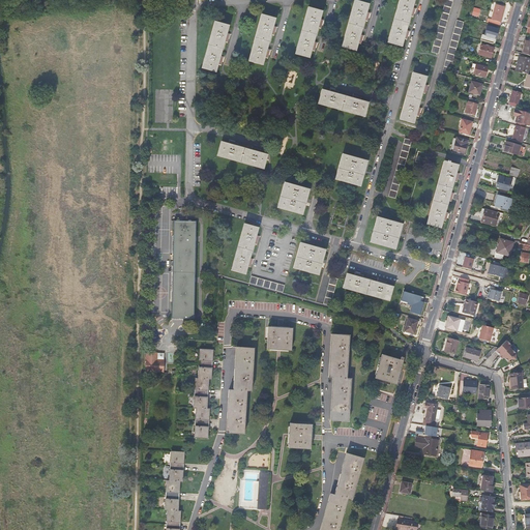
[(414,0),(399,0),(388,41),(402,46),(404,38),(406,39),(408,31),(406,30),(410,16),(412,16),(414,8),(412,7),(414,0)]
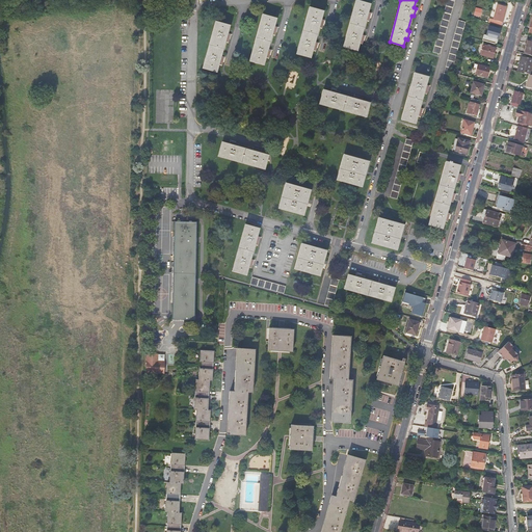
[(433,52),(440,54),(454,0),(447,0),(443,16),(437,35),(433,52)]
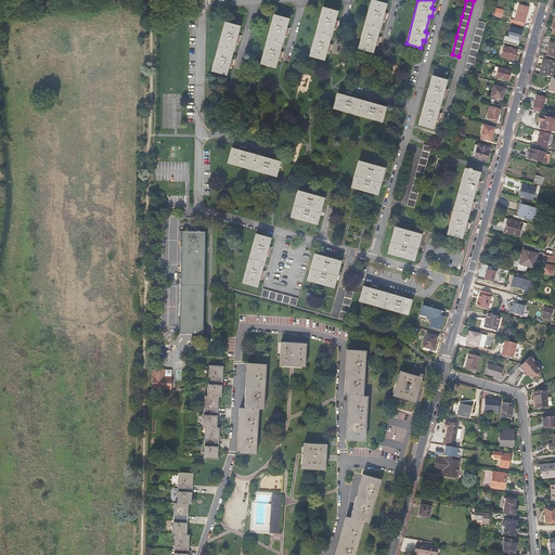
[(372,1),(358,49),(373,53),(375,44),(377,44),(379,37),(377,36),(382,21),(384,22),(386,13),(384,12),(386,4),(372,1)]
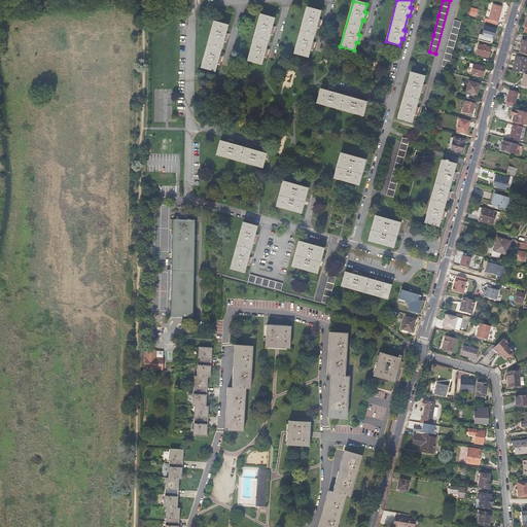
[(485,23),(496,26),(497,22),(498,22),(502,6),(493,4),(489,20),(485,19),(484,23),(485,23)]
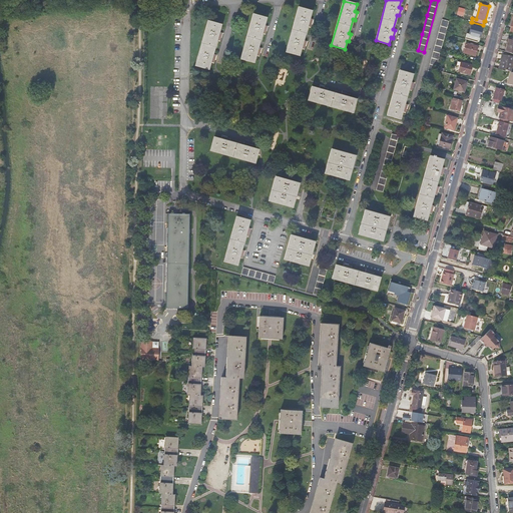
[(299,7),(286,52),(300,55),(302,48),(304,49),(306,41),(304,40),(308,26),(310,27),(312,19),(310,18),(312,11),(299,7)]
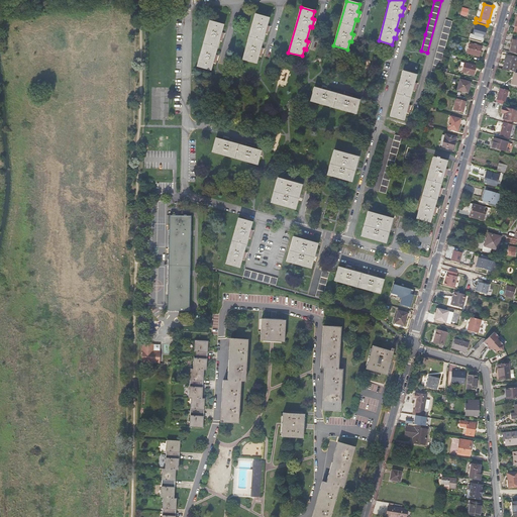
[(247,42),(242,60),(255,63),(257,56),(261,57),(263,49),(260,48),(264,33),(267,33),(269,26),(266,25),(268,18),(254,15),(247,42)]
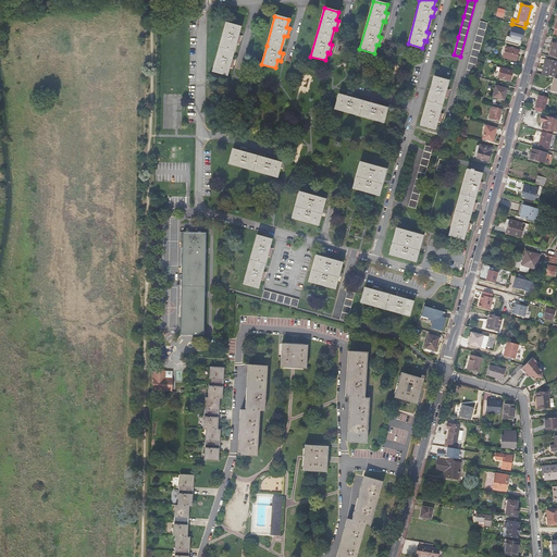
[(487,23),(482,22),(481,21),(480,24),(472,51),(468,66),(462,83),(470,85),(487,23)]
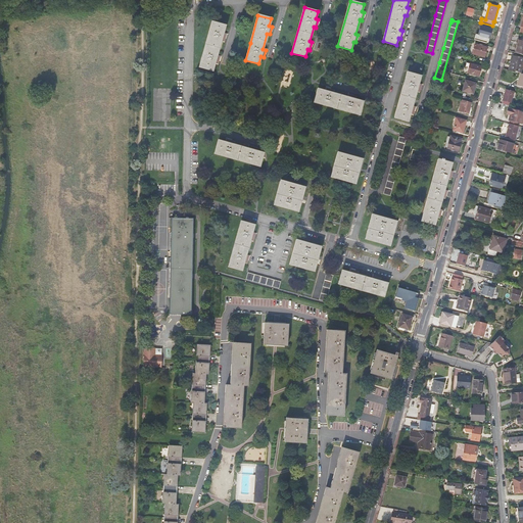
[(211,21),(199,66),(212,70),(215,64),(217,64),(219,57),(217,56),(221,40),(224,41),(226,33),(223,33),(225,26),(211,21)]
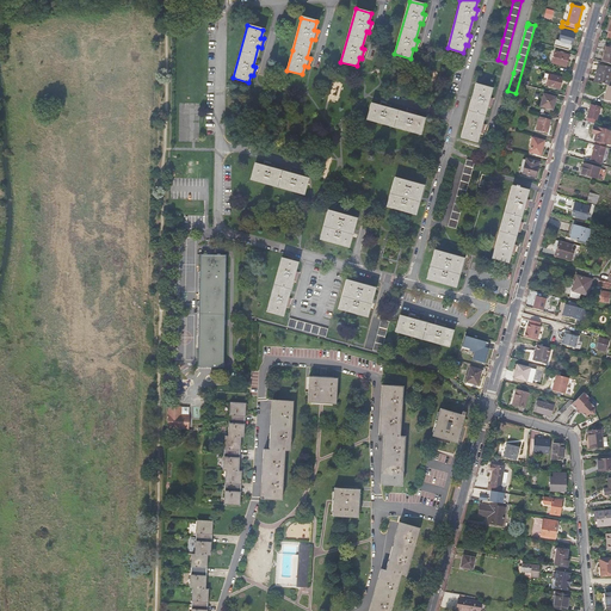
[(572,43),(574,34),(562,30),(559,39),(572,43)]
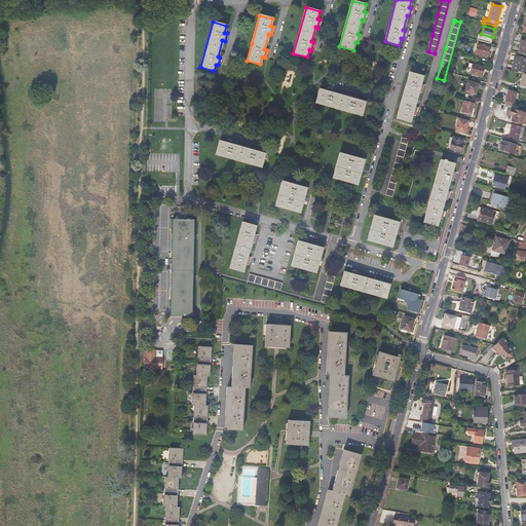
[(487,57),(489,48),(478,45),(476,53),(487,57)]
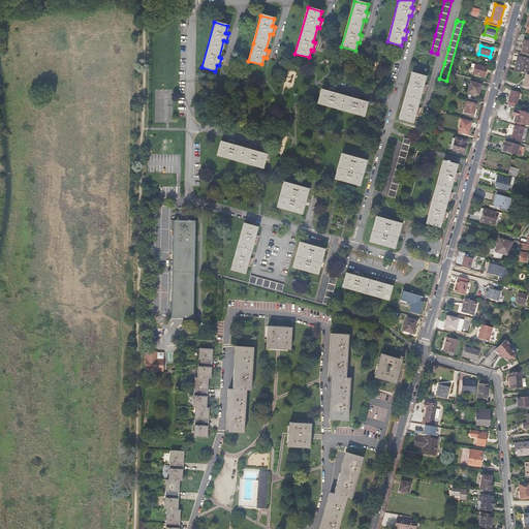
[(521,72),(526,73),(528,63),(528,59),(520,57),(518,62),(517,62),(515,70),(521,71),(521,72)]
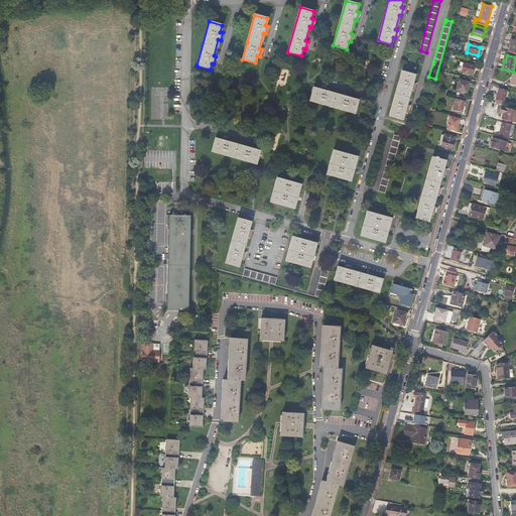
[(473,75),(475,66),(464,62),(462,72),(473,75)]
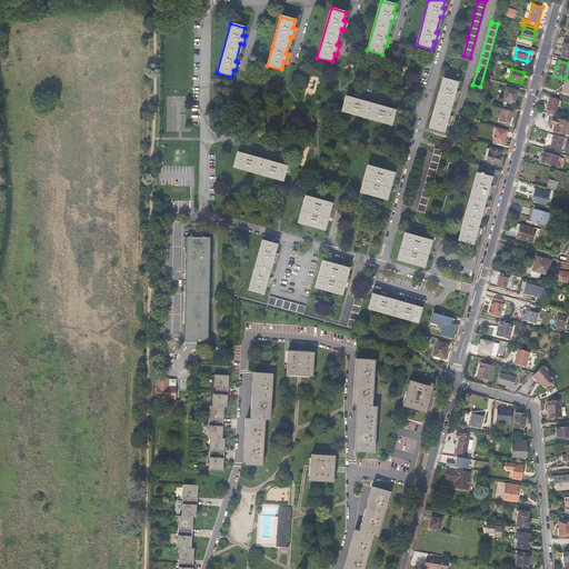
[(456,100),(458,92),(458,91),(456,90),(458,82),(443,78),(429,128),(443,131),(447,123),(449,125),(451,116),(448,116),(453,99),(456,100)]
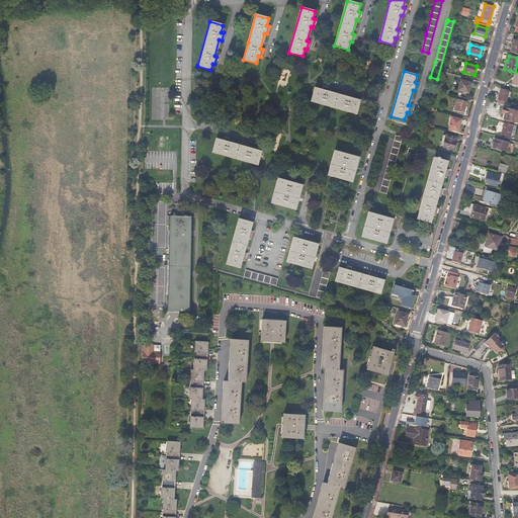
[(468,92),(471,83),(461,80),(458,90),(468,92)]
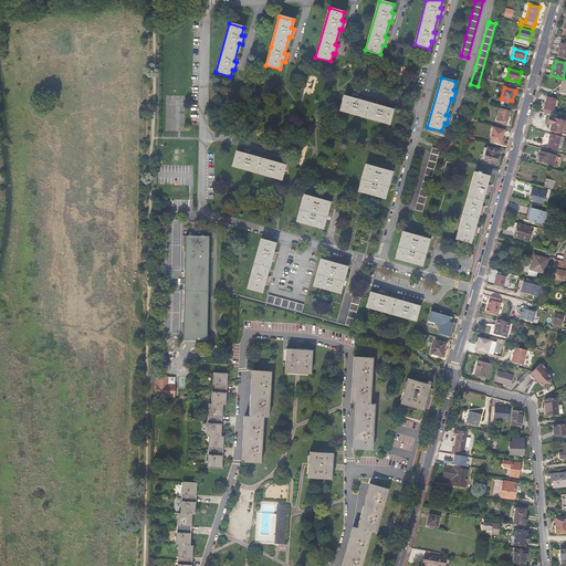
[(344,96),(339,111),(344,112),(389,124),(391,114),(392,109),(385,107),(386,105),(377,103),(377,105),(360,101),(360,98),(353,96),(352,98),(344,96)]
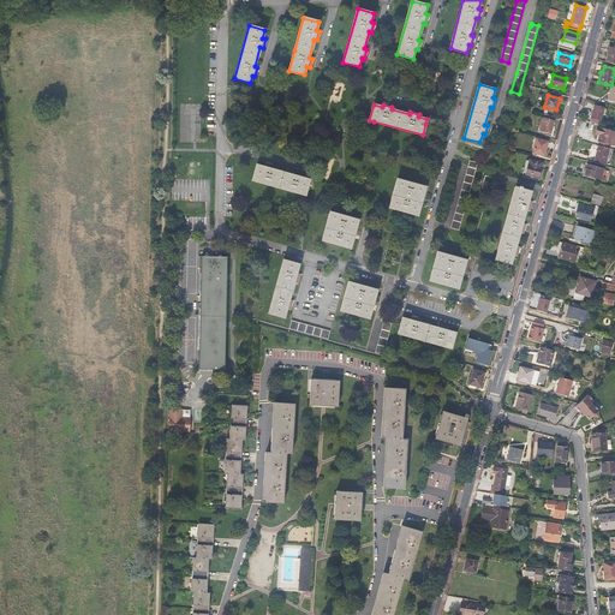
[(590,121),(599,124),(604,108),(595,105),(590,121)]
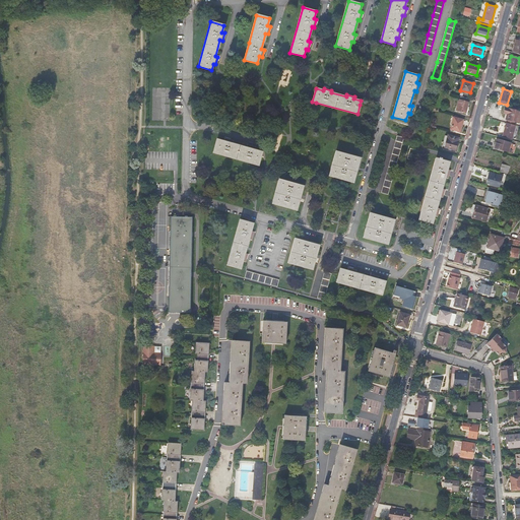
[(467,98),(460,95),(456,111),(465,113),(468,102),(466,102),(467,98)]
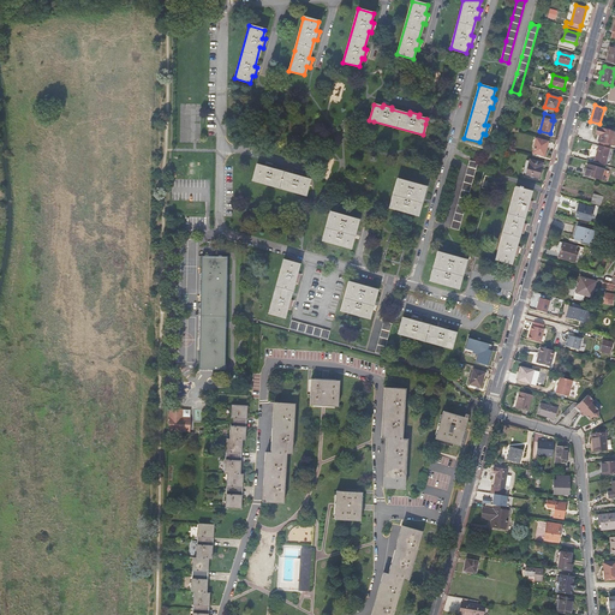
[(614,136),(614,132),(598,127),(597,135),(598,135),(597,141),(599,142),(605,143),(613,145),(614,136)]
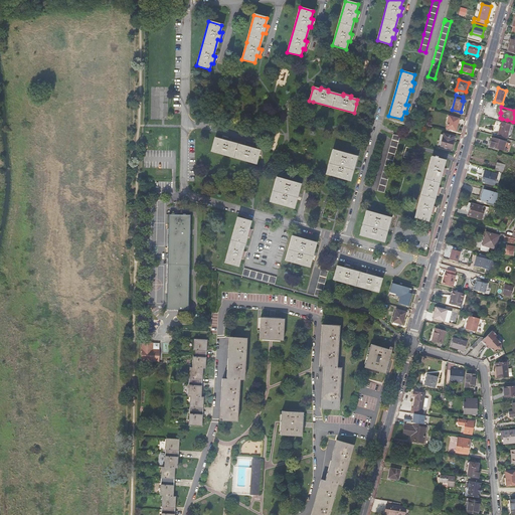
[(456,131),(459,119),(450,116),(447,128),(456,131)]
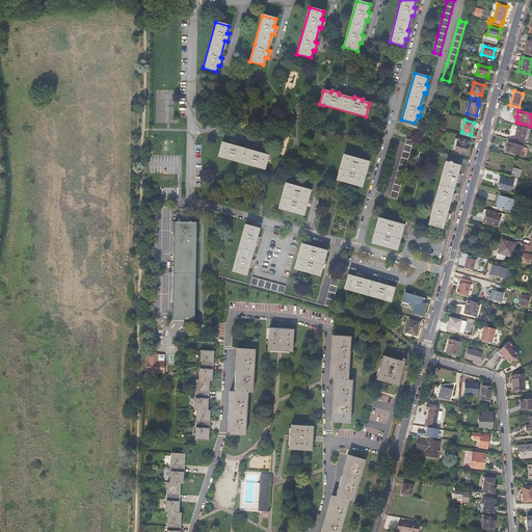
[(517,126),(513,140),(524,143),(528,128),(523,127),(517,126)]
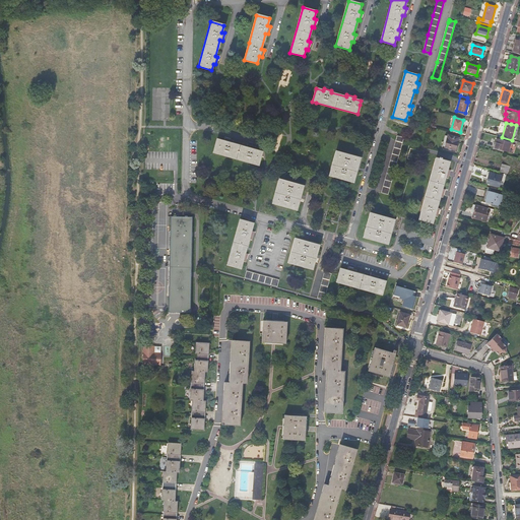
[(455,151),(459,138),(448,135),(444,148),(455,151)]
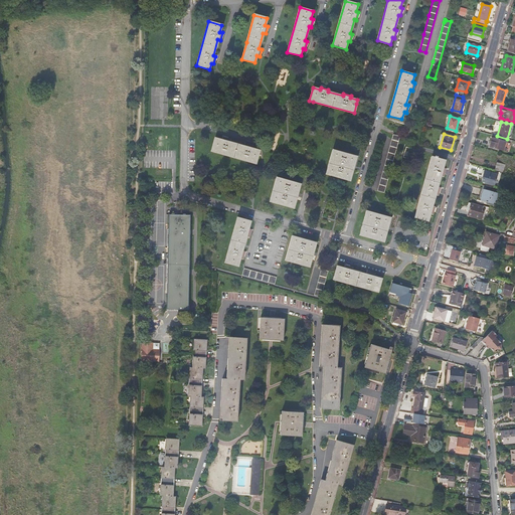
[(393,135),(391,140),(383,171),(377,190),(384,192),(400,136),(393,135)]
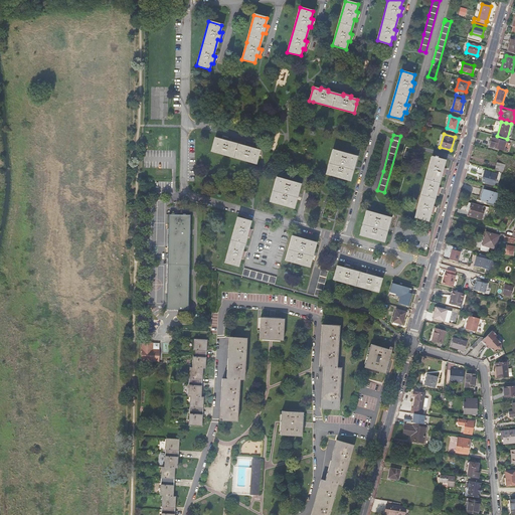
[(215,138),(211,151),(216,153),(255,164),(259,152),(260,151),(251,148),(252,146),(245,144),(244,146),(229,142),(230,140),(222,138),(222,140),(215,138)]
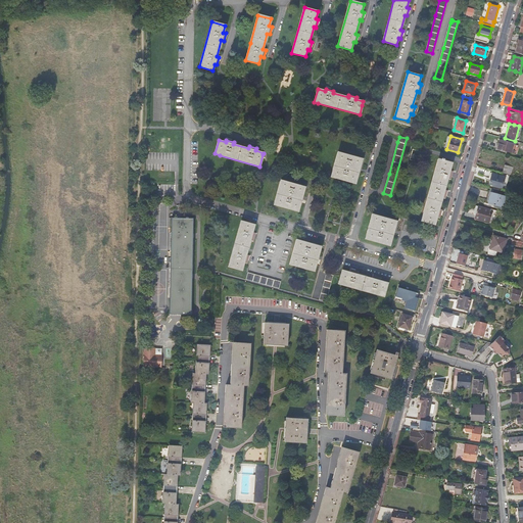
[(511,153),(514,144),(500,140),(497,149),(511,153)]
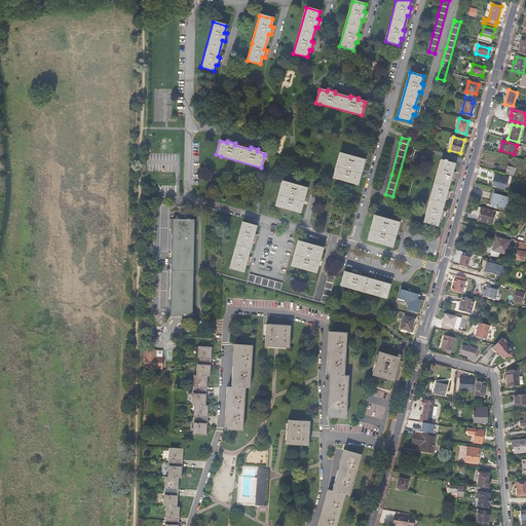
[(417,151),(415,150),(412,160),(425,164),(428,154),(417,151)]
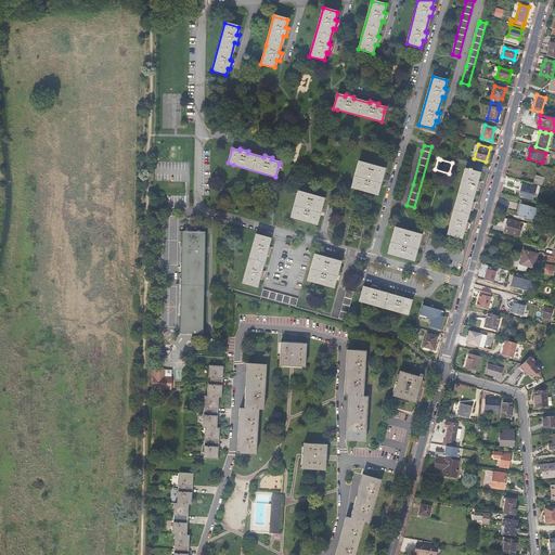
[(359,162),(351,188),(355,188),(377,195),(383,172),(384,169),(359,162)]
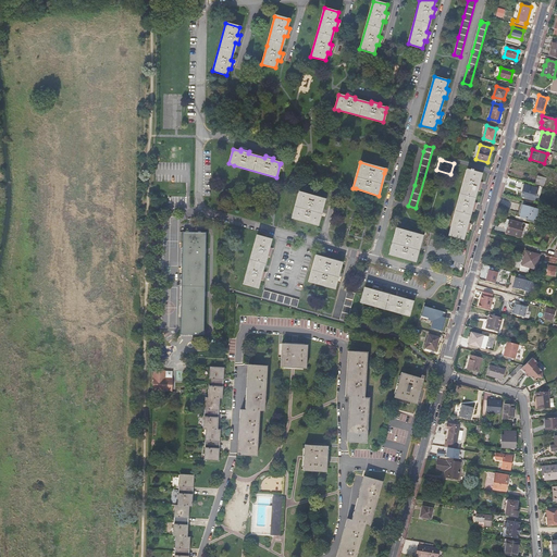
[(453,219),(448,235),(462,238),(465,231),(467,231),(470,223),(467,222),(471,210),(473,210),(475,202),(473,201),(475,194),(477,189),(479,190),(481,182),(479,182),(481,174),(467,170),(466,172),(453,219)]
